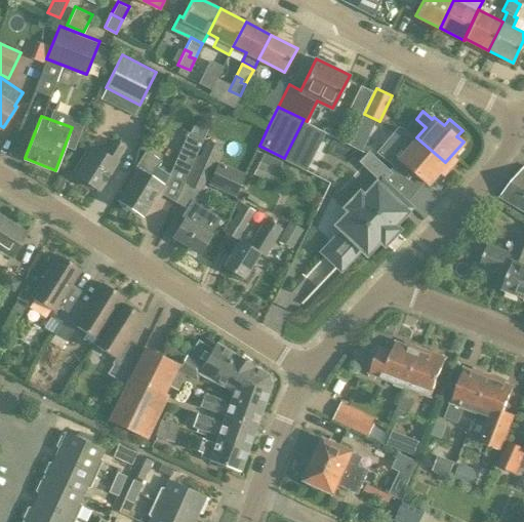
[(188,127),(172,164),(189,171),(209,123),(199,119),(194,130),(188,127)]
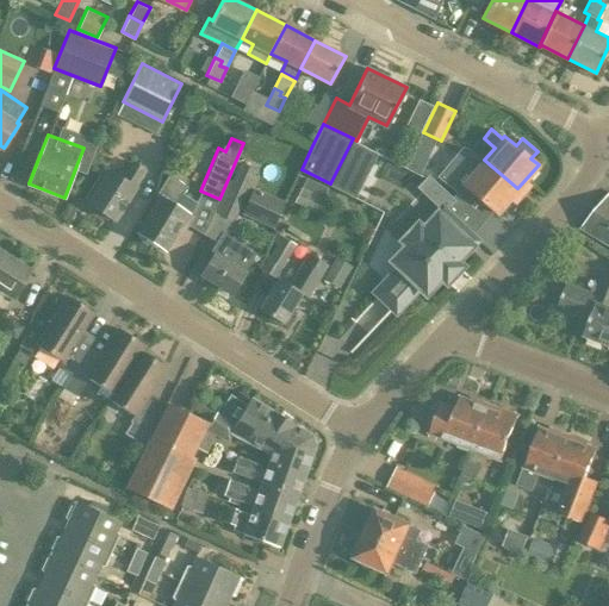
[(509,198),(517,188),(484,160),(470,148),(464,147),(439,175),(457,192),(463,185),(497,213),(509,198)]
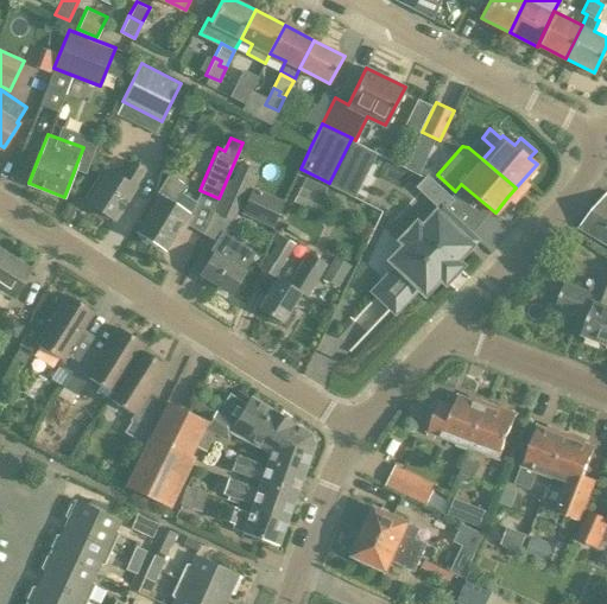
[(424,156),(411,148),(403,166),(416,172),(424,156)]
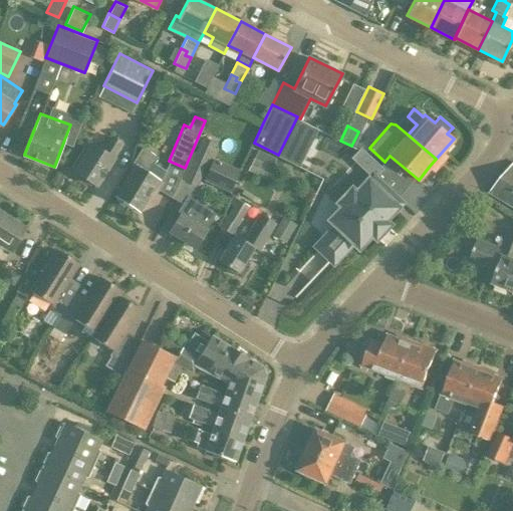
[(107,170),(114,157),(124,143),(110,136),(102,150),(92,143),(90,146),(86,143),(72,166),(76,168),(74,172),(96,186),(102,176),(106,169),(107,170)]
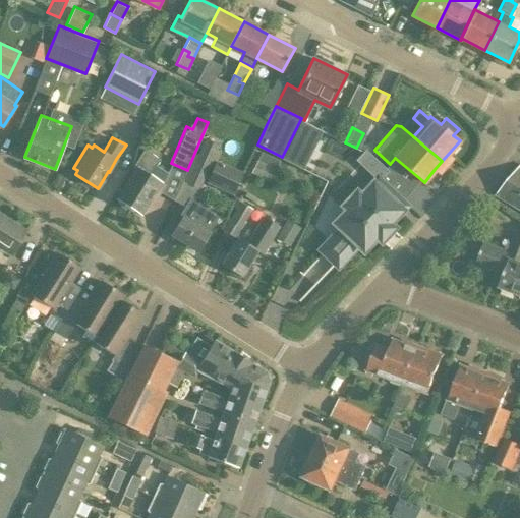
[(179,214),(183,216),(172,234),(197,250),(210,232),(209,232),(220,216),(193,199),(198,188),(199,188),(220,145),(206,138),(192,169),(190,168),(184,181),(183,180),(174,200),(184,207),(179,214)]
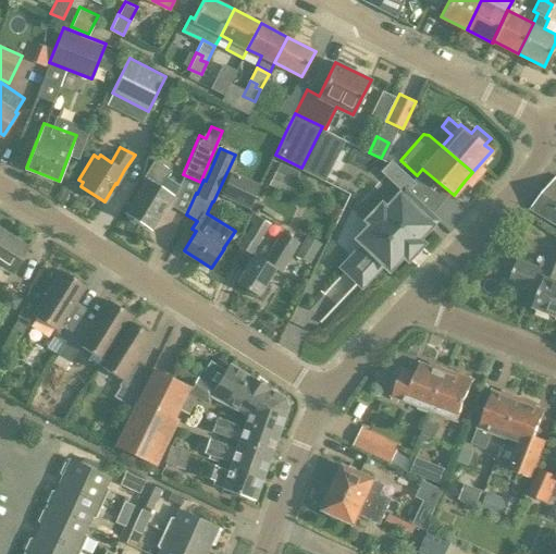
[(144,177),(147,180),(127,211),(151,226),(162,209),(169,213),(178,197),(175,195),(182,184),(168,175),(171,169),(155,158),(144,177)]
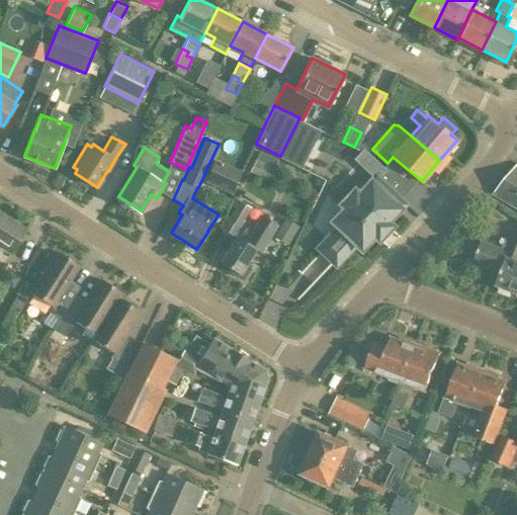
[(384,166),(363,147),(353,157),(376,179),(376,178),(401,198),(410,187),(384,166)]
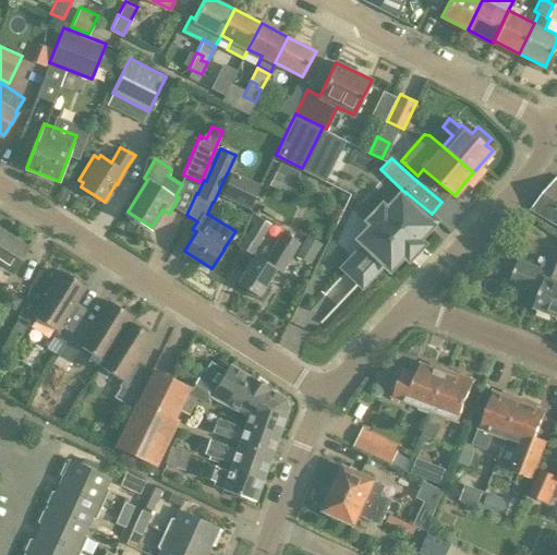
[(233,170),(222,194),(251,207),(262,183),(233,170)]
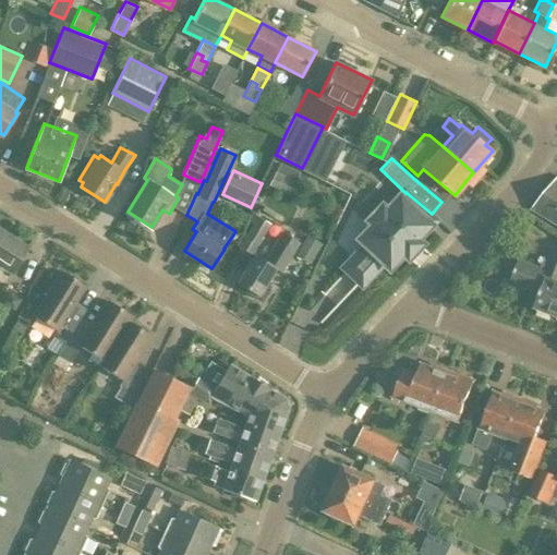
[(276,170),(269,183),(292,194),(298,181),(276,170)]
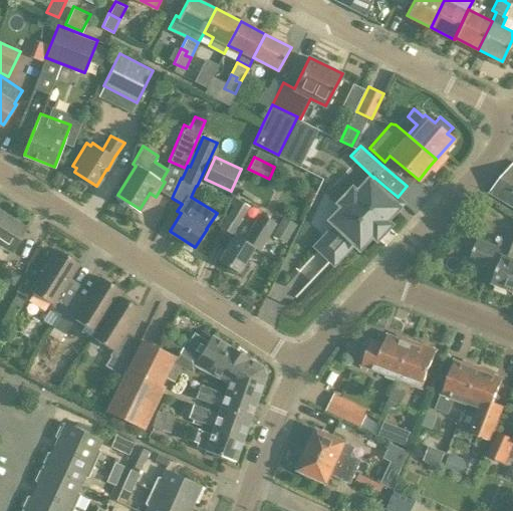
[(512,163),(490,192),(512,204),(512,163)]
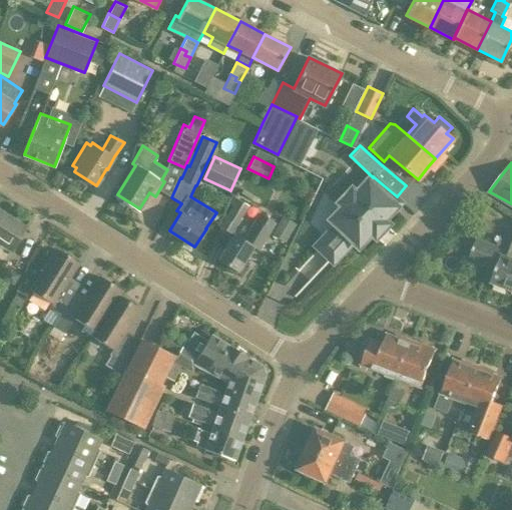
[(332,261),(353,238),(359,244),(372,230),(377,235),(389,222),(384,217),(398,203),(373,179),(369,176),(356,191),(351,187),(340,199),(344,203),(330,217),(337,223),(316,245),(332,261)]
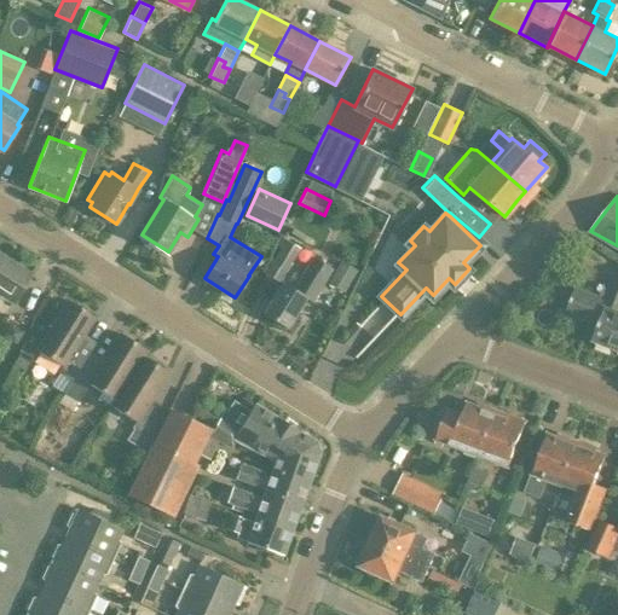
[(279,279),(300,247),(284,236),(278,244),(282,247),(266,271),(279,279)]
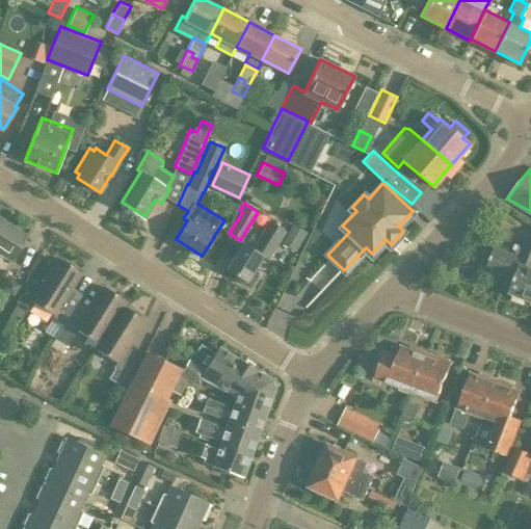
[(0,249),(12,258),(26,236),(0,219),(0,249)]
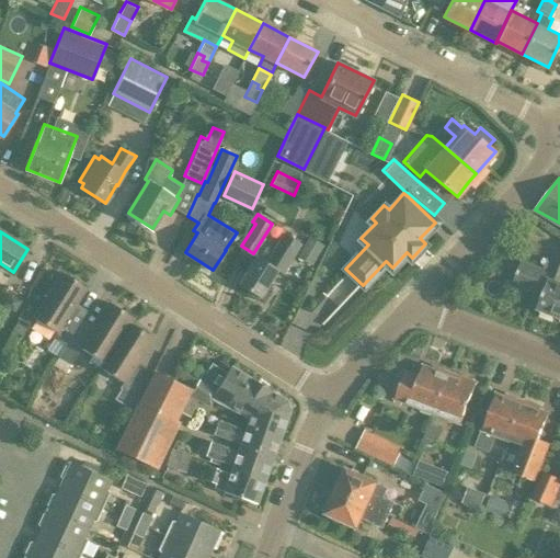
[(260,296),(276,270),(283,274),(303,243),(284,231),(265,261),(256,255),(239,284),(260,296)]
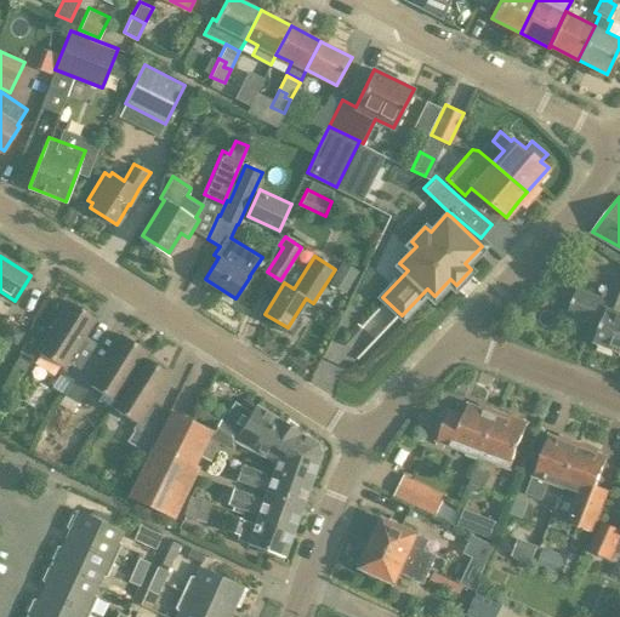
[(346,291),(359,269),(343,260),(330,281),(346,291)]
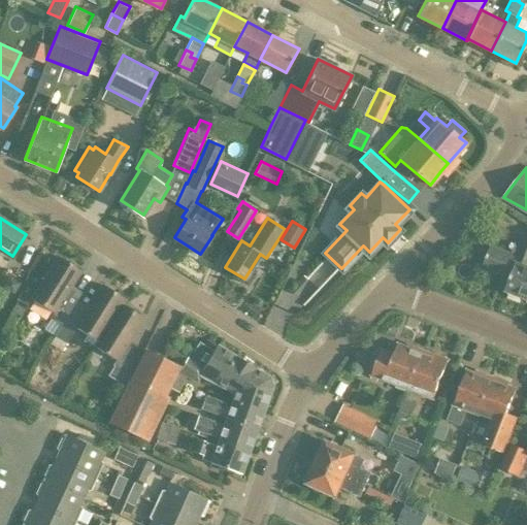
[(526,233),(525,232),(517,255),(490,245),(483,264),(512,275),(506,289),(526,297),(526,233)]
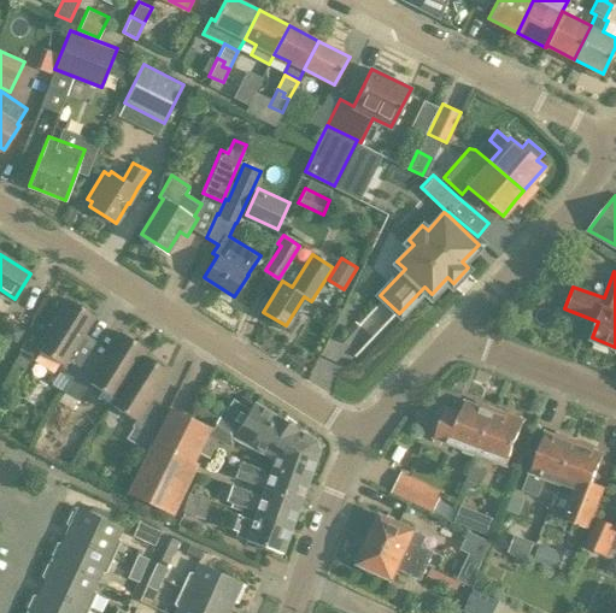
[(110,402),(146,347),(119,331),(103,358),(91,349),(84,360),(71,352),(95,316),(69,298),(37,348),(63,364),(58,370),(72,378),(64,390),(77,400),(89,381),(101,389),(98,395),(110,402)]
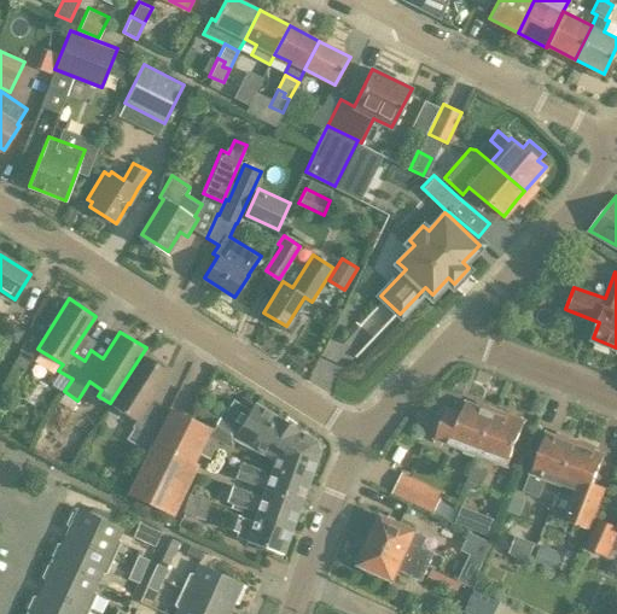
[(168,408),(151,398),(168,370),(143,355),(147,349),(146,348),(110,403),(135,420),(132,426),(152,439),(168,408)]
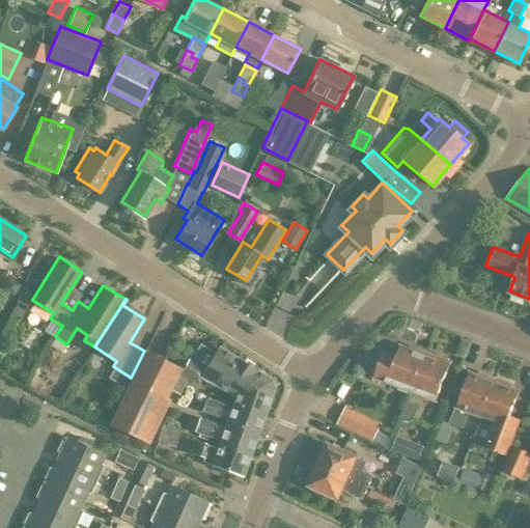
[(202,378),(229,391),(236,379),(249,386),(258,370),(219,345),(206,365),(190,356),(180,373),(199,384),(202,378)]
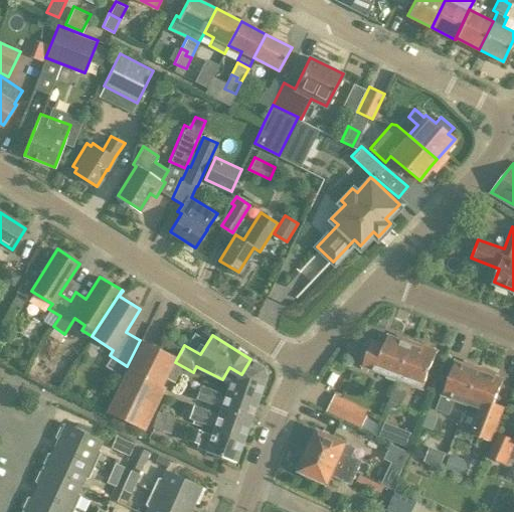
[(372,340),(364,363),(398,375),(399,373),(409,347),(410,342),(411,340),(398,335),(397,338),(388,335),(384,344),(372,340)]
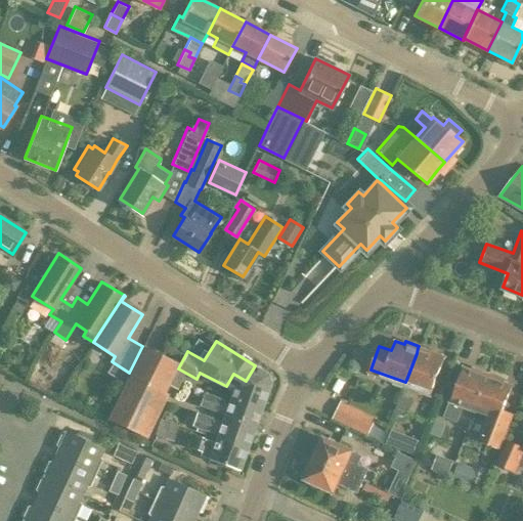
[(165,391),(169,384),(179,362),(143,345),(107,419),(147,437),(168,393),(165,391)]
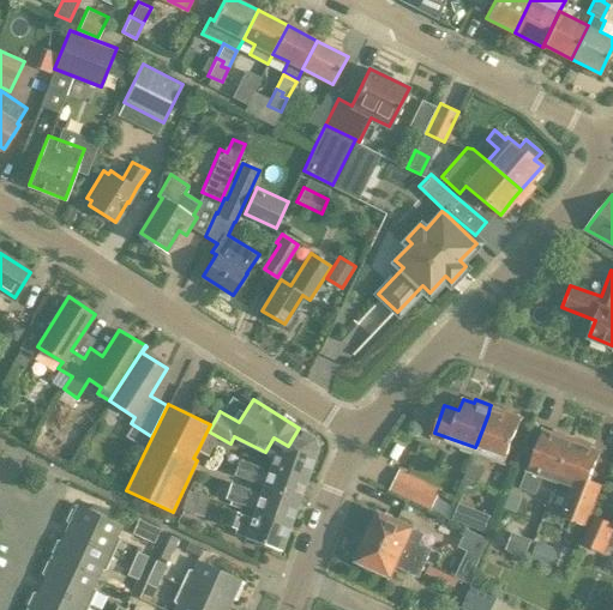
[(476,445),(475,447),(506,459),(523,417),(491,405),(490,408),(488,414),(476,445)]
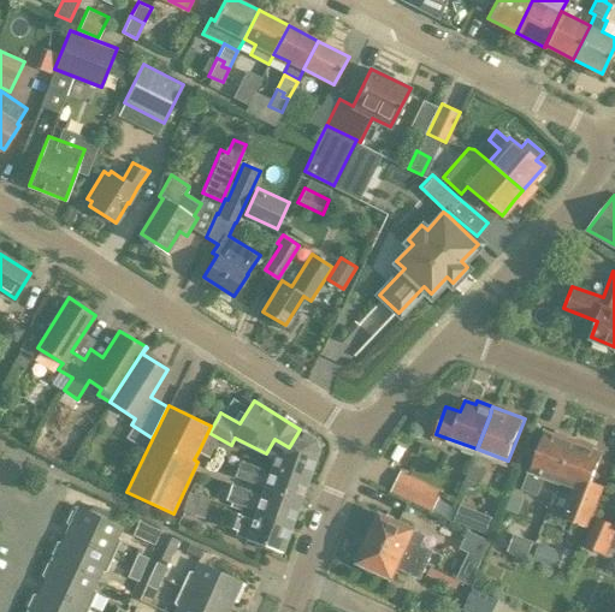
[(308,479),(318,450),(314,439),(300,429),(289,447),(275,439),(266,453),(275,458),(272,467),(308,479)]
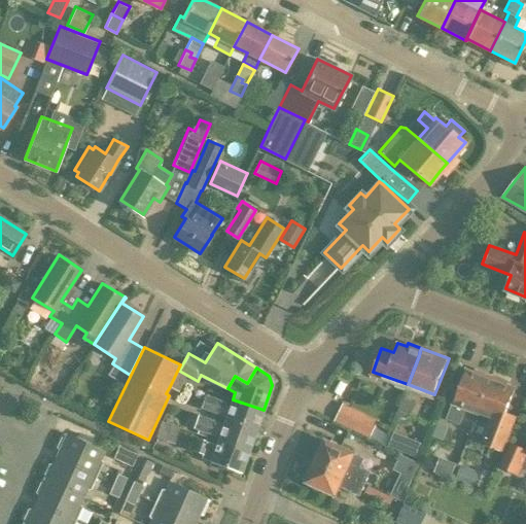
[(466,408),(478,412),(492,375),(479,369),(477,374),(466,370),(454,403),(452,403),(447,418),(461,423),(466,408)]
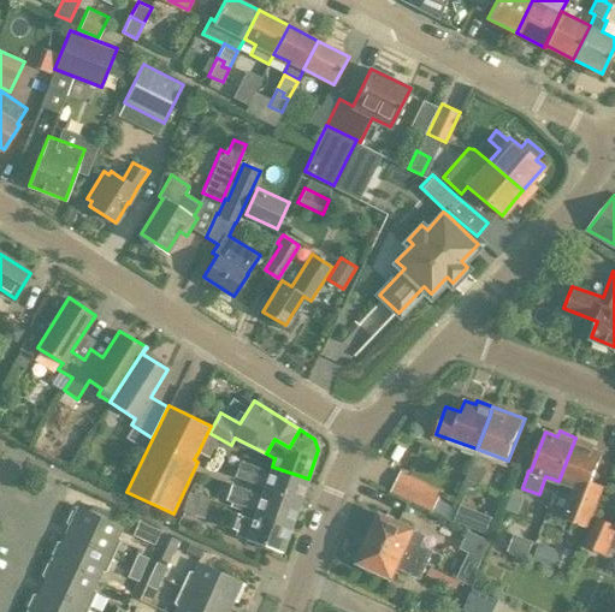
[(593,481),(602,455),(593,451),(596,445),(575,438),(559,481),(573,487),(562,516),(590,527),(607,486),(593,481)]
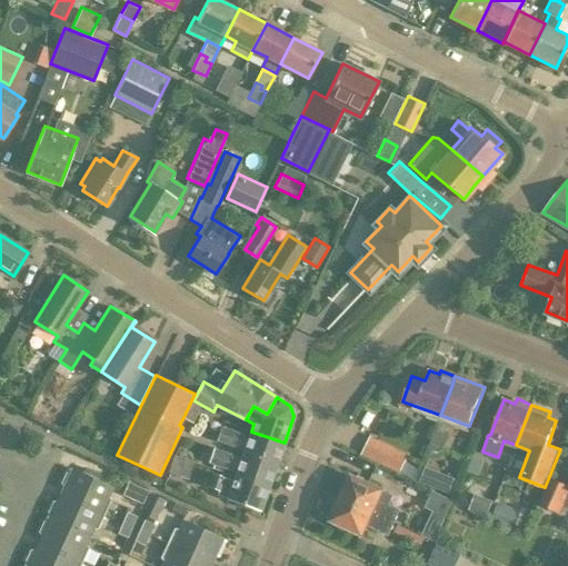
[(245,449),(243,453),(277,465),(285,443),(251,432),(250,435),(221,425),(217,439),(245,449)]
